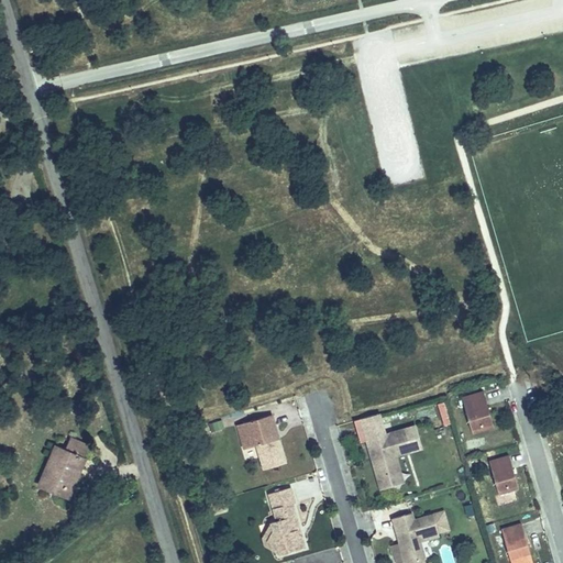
[(464,399),(468,415),(490,409),(486,394),(464,399)]
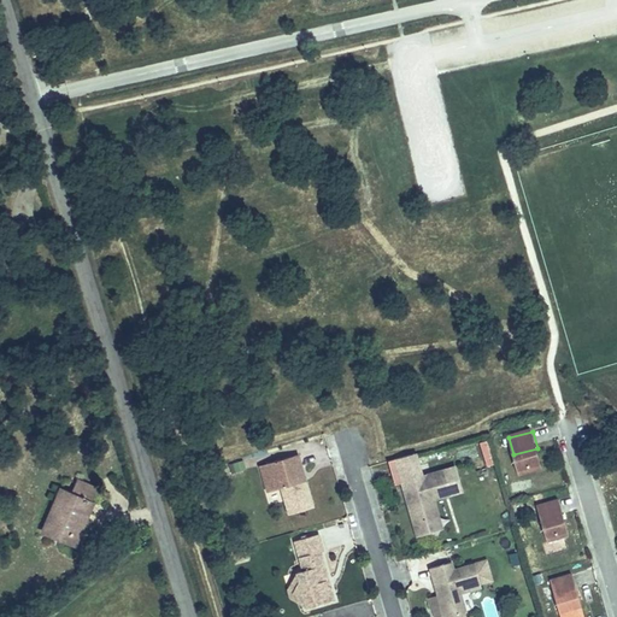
[(487,440),(477,442),(486,468),(495,464),(487,440)]
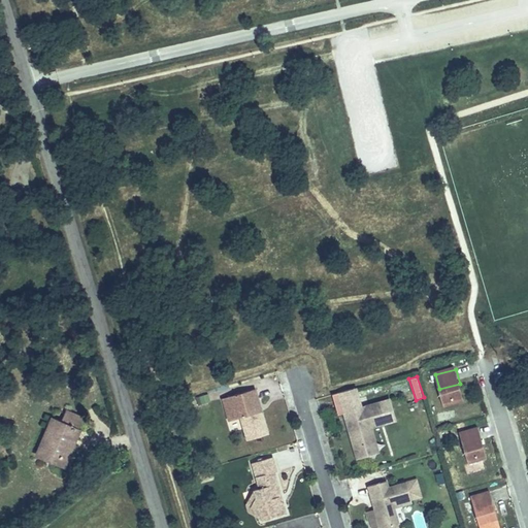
[(460,384),(439,389),(444,408),(465,402),(460,384)]
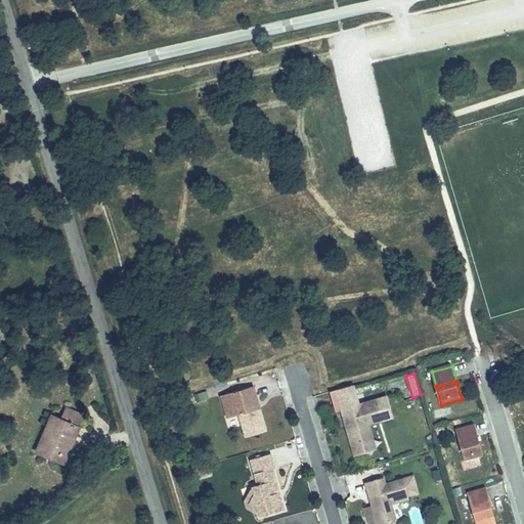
[(253,386),(225,394),(232,417),(238,415),(246,437),(266,431),(253,386)]
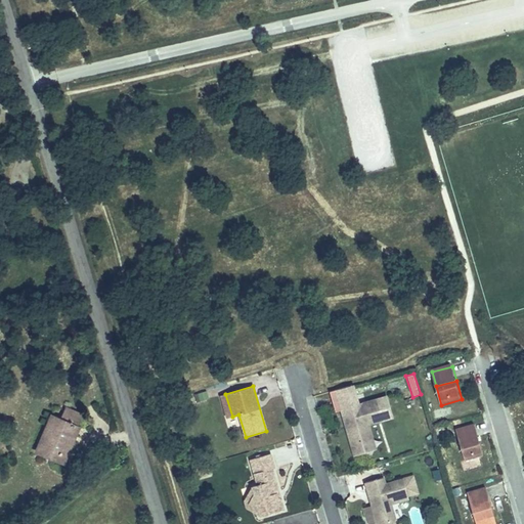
[(225,394),(220,395),(227,419),(232,417),(225,394)]
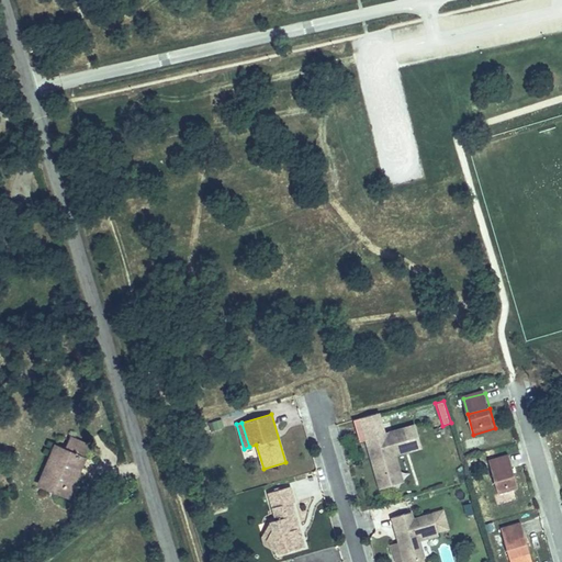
[(225,434),(223,425),(209,428),(212,437),(225,434)]
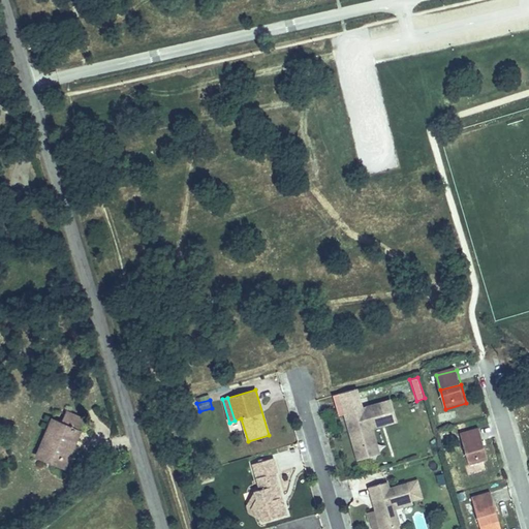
[(62,410),(49,448),(60,453),(64,444),(72,447),(80,427),(92,430),(94,423),(90,419),(94,410),(78,404),(74,415),(62,410)]
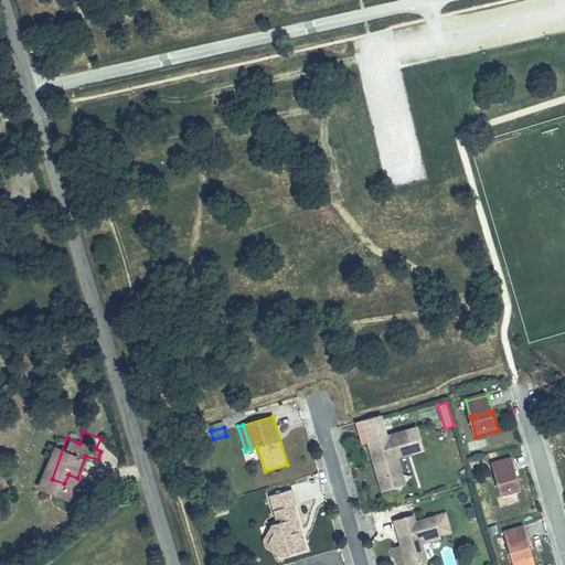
[(405,432),(369,441),(373,456),(374,456),(375,460),(374,460),(380,480),(398,475),(395,465),(393,464),(396,458),(397,458),(412,454),(405,432)]
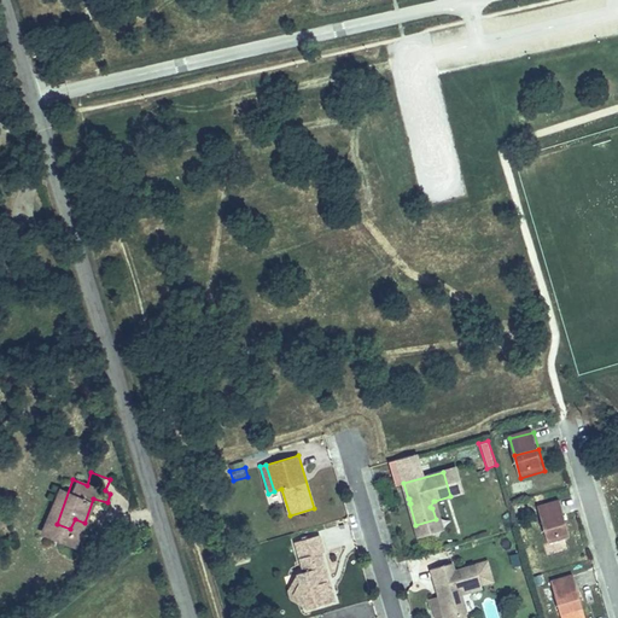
[(511,483),(513,494),(535,490),(532,479),(511,483)]
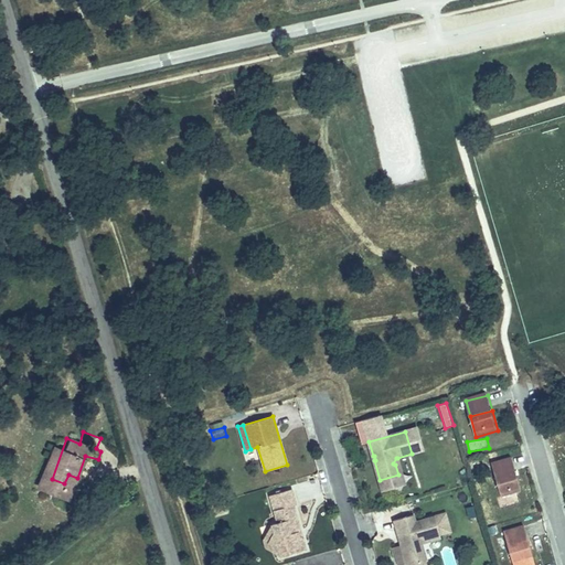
[(405,484),(397,458),(396,458),(393,464),(395,465),(398,475),(380,480),(383,490),(405,484)]
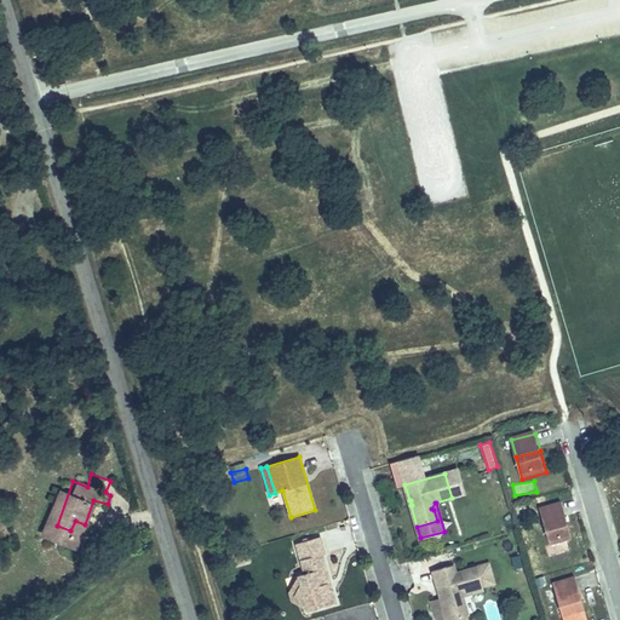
[(540,510),(545,526),(567,518),(562,504),(540,510)]
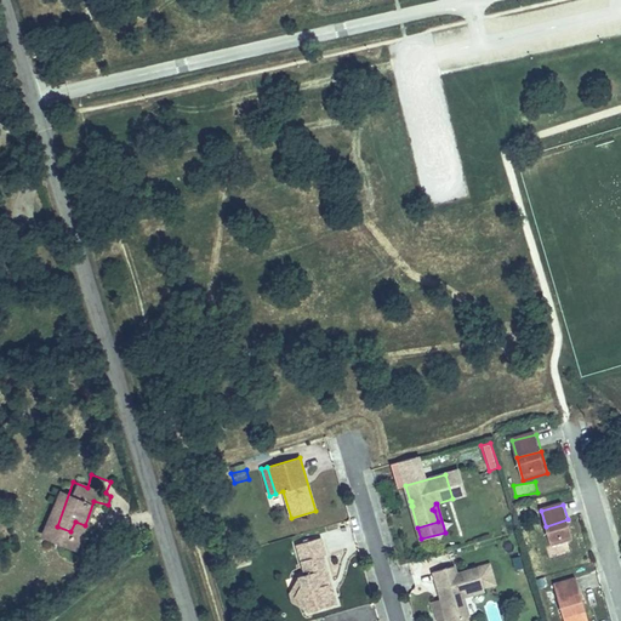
[(568,519),(546,527),(552,547),(574,541),(568,519)]
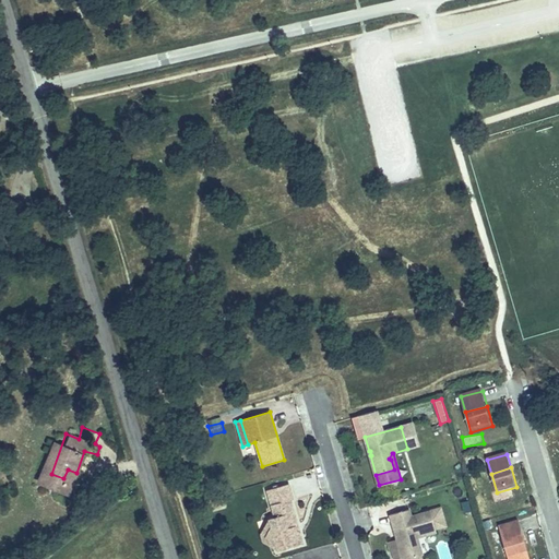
[(277,548),(278,550),(302,544),(299,533),(295,531),(294,526),(297,526),(290,500),(293,499),(288,484),(268,490),(277,525),(271,526),(272,530),(274,535),(264,542),(276,543),(277,548)]
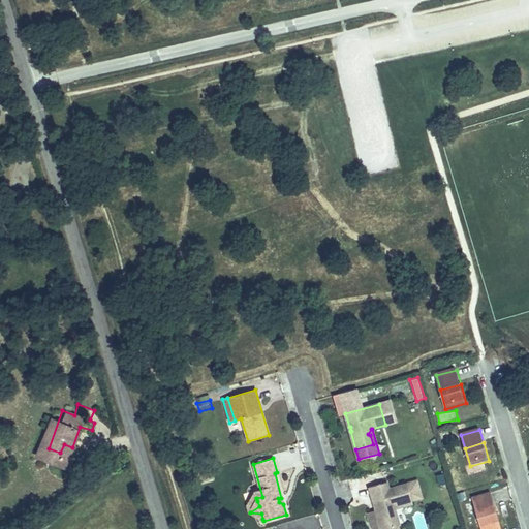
[(212,478),(210,471),(200,473),(203,480),(212,478)]
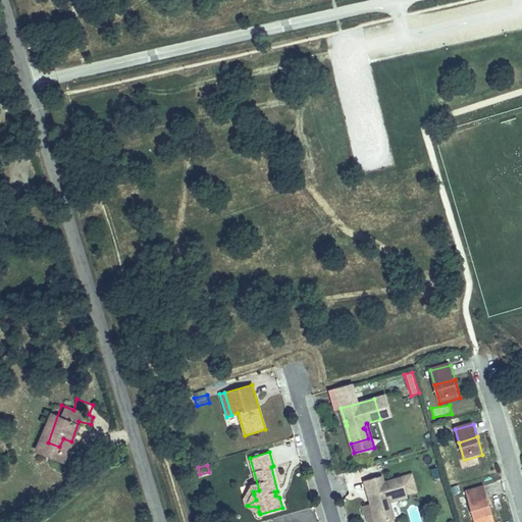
[(382,475),(364,480),(368,496),(370,494),(372,501),(370,502),(375,521),(380,521),(395,518),(389,502),(407,497),(402,477),(384,482),(382,475)]
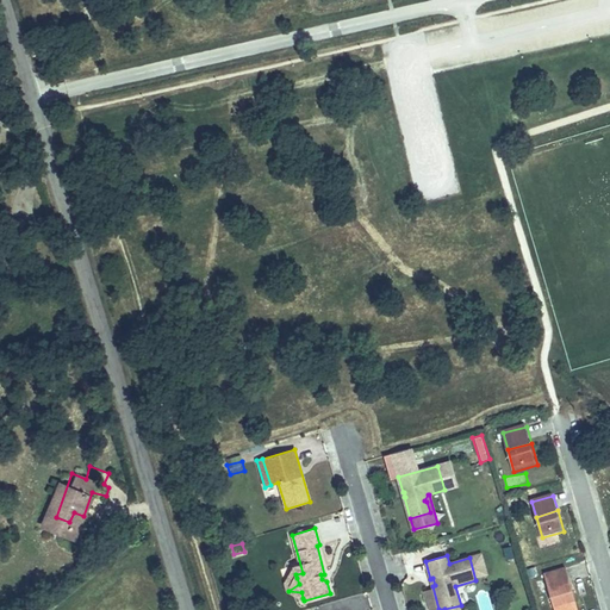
[(546,576),(549,590),(571,584),(567,568),(546,576)]
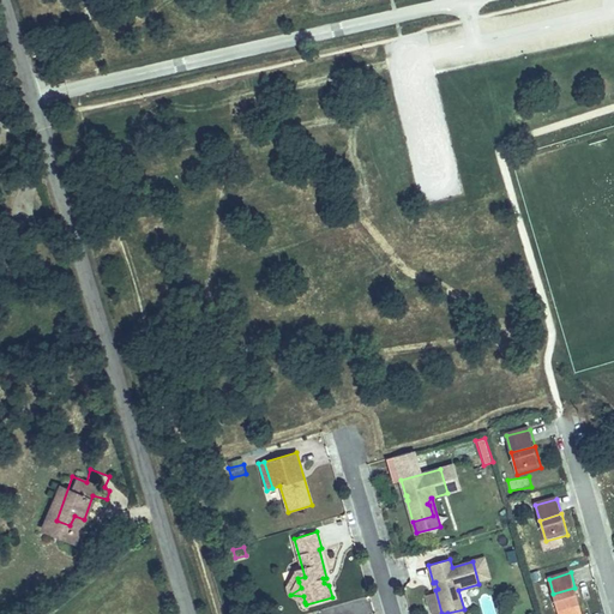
[(299,582),(286,591),(288,600),(305,602),(304,596),(290,595),(301,588),(299,582)]
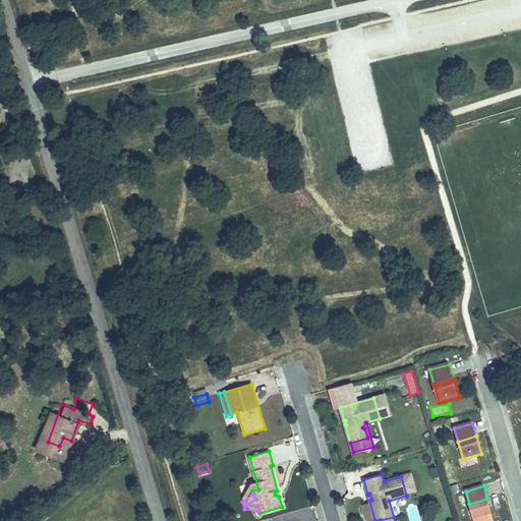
[(487,499),(469,504),(474,520),(477,520),(494,517),(487,499)]
